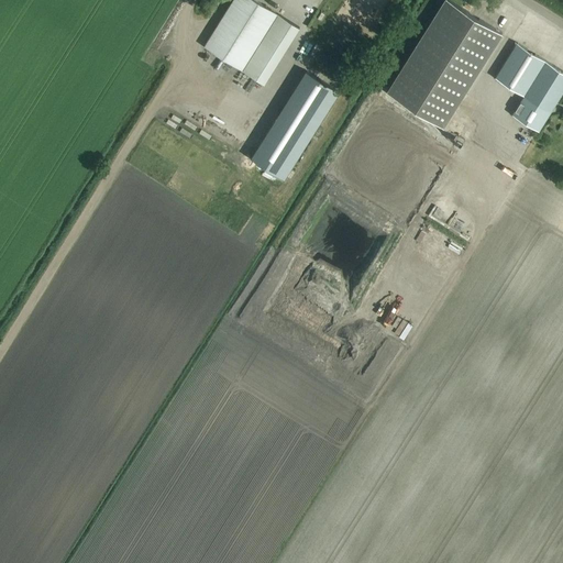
[(265,85),(300,29),(254,0),(233,0),(205,47),(265,85)]
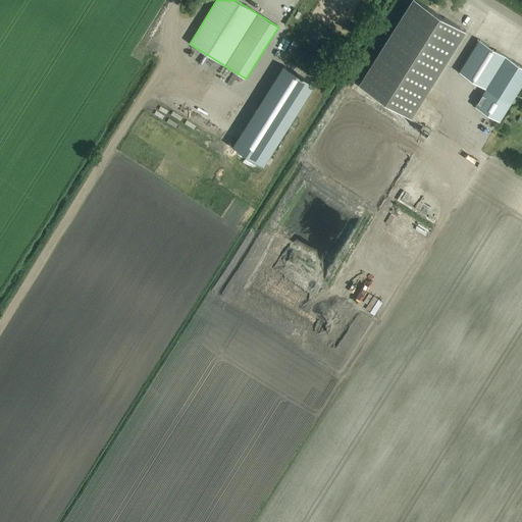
[(412,118),(466,33),(415,0),(413,0),(359,85),(412,118)]
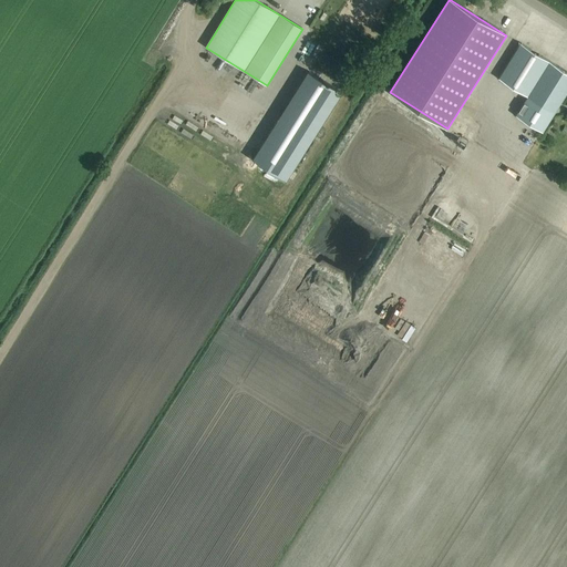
[(555,113),(566,93),(566,72),(522,43),(500,79),(528,96),(555,113)]
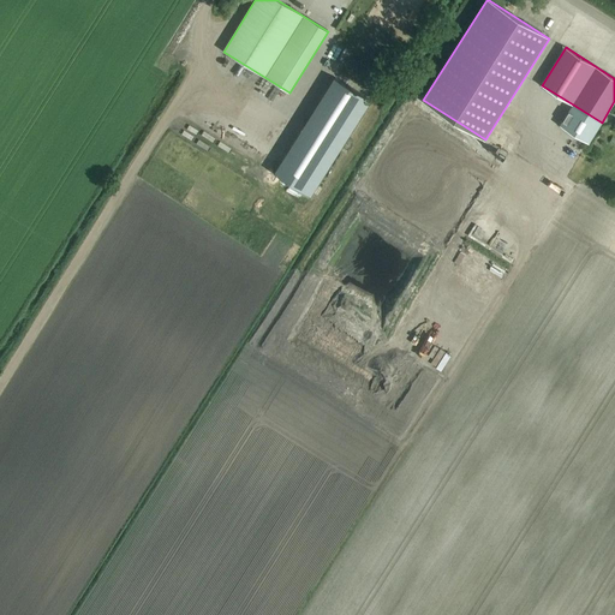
[(309,195),(369,99),(333,76),(273,172),(309,195)]
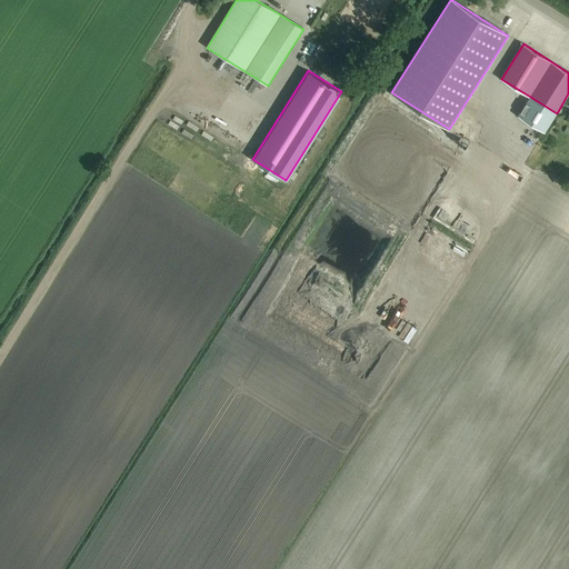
[(277,79),(272,88),(283,92),(288,83),(277,79)]
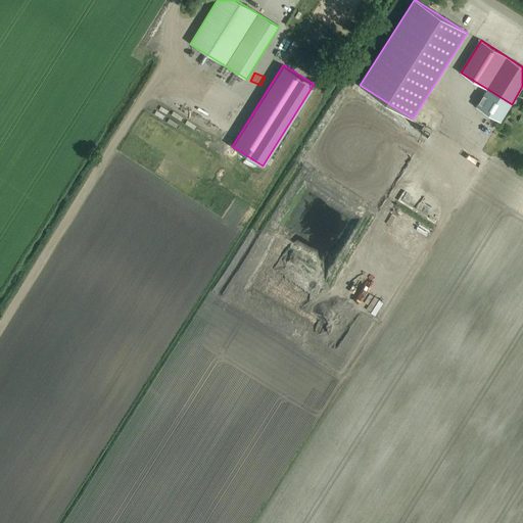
[(179,102),(184,93),(175,89),(170,98),(179,102)]
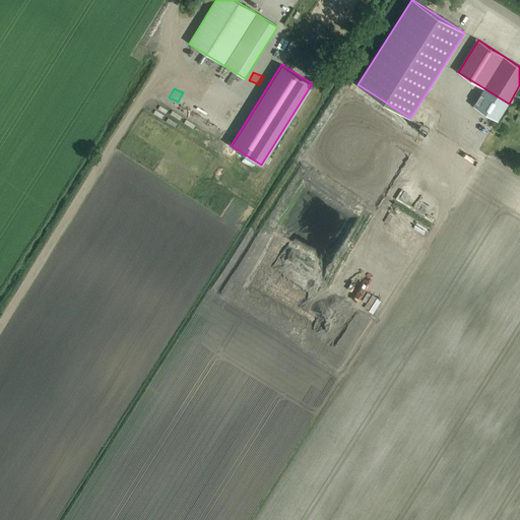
[(498,121),(509,104),(484,88),(473,106),(498,121)]
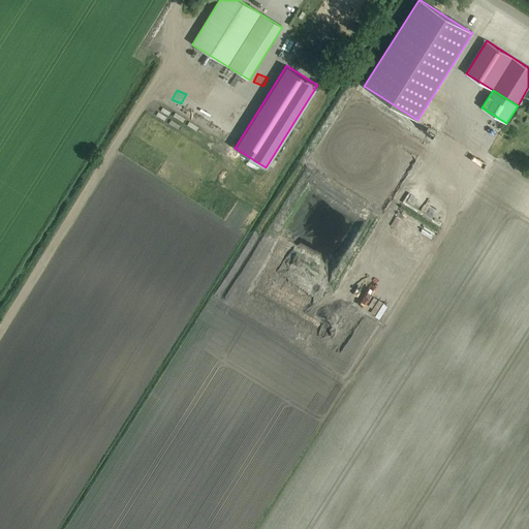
[(190,109),(195,112),(200,104),(194,100),(190,109)]
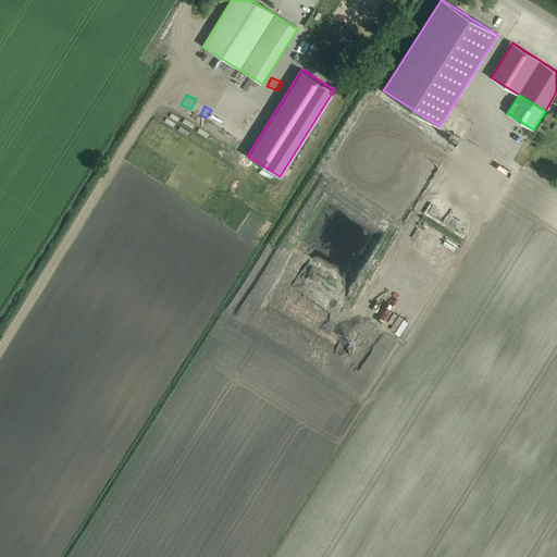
[(498,109),(493,119),(497,121),(503,111),(498,109)]
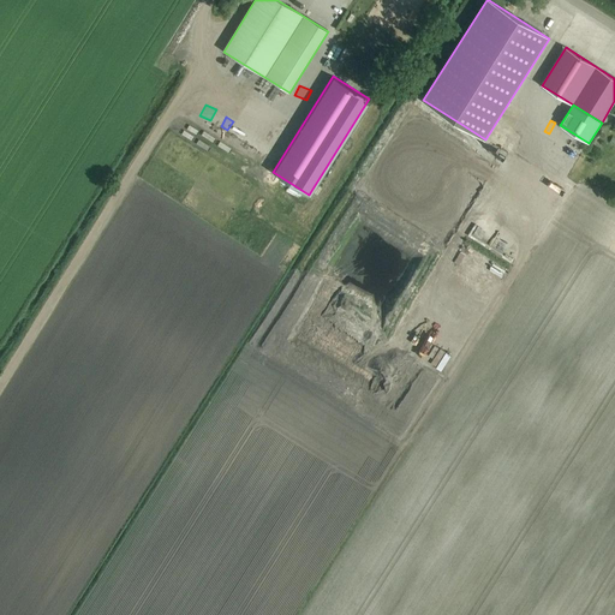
[(563,143),(569,132),(557,124),(550,136),(563,143)]
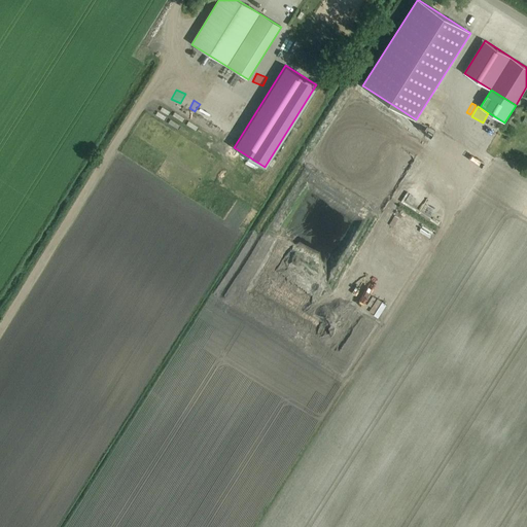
[(221,112),(225,116),(231,112),(226,107),(221,112)]
